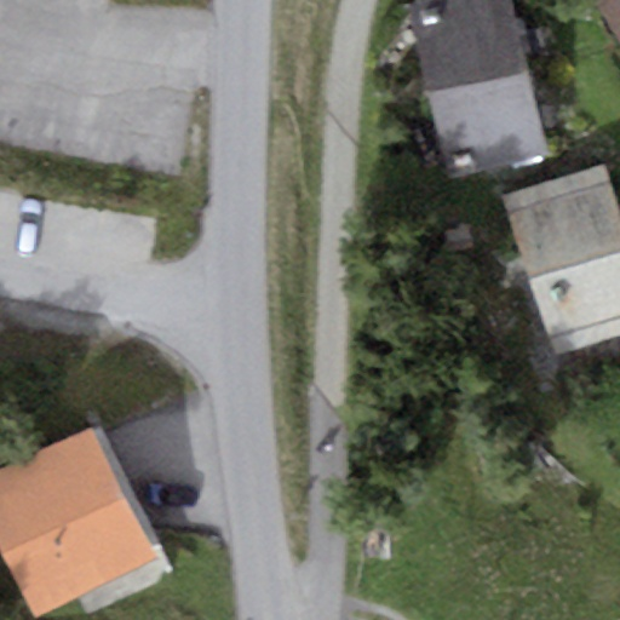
[(443,0),(406,10),(429,95),(526,70),(507,0),(443,0)]
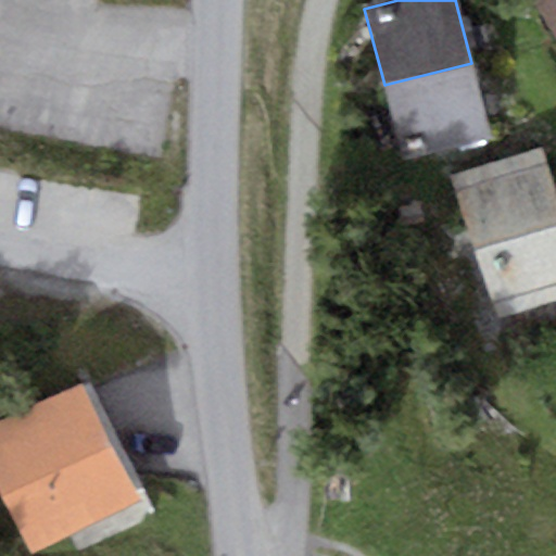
[(555,0),(534,0),(555,34),(555,0)]
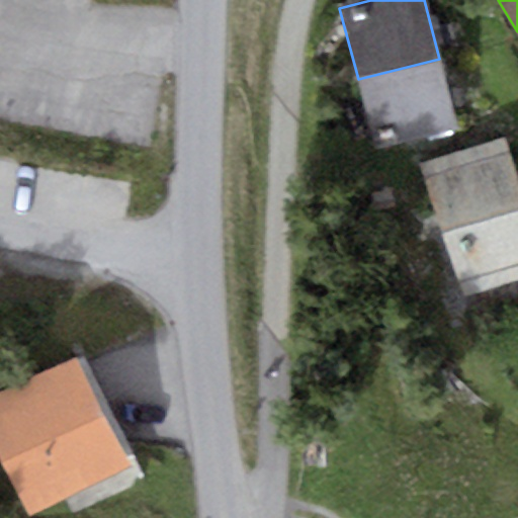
[(358,79),(376,150),(457,130),(439,59),(358,79)]
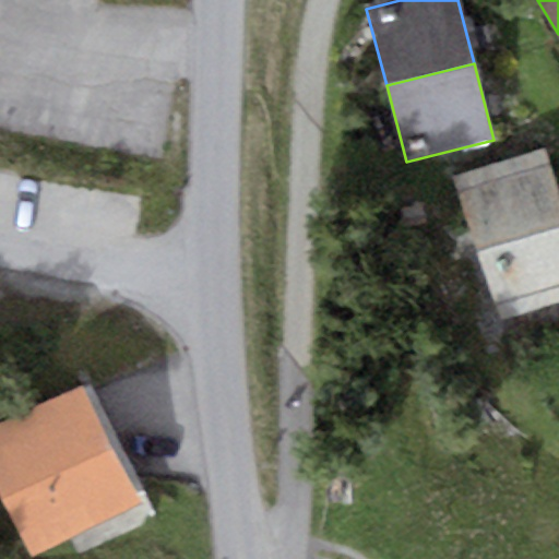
[(558,192),(544,150),(455,179),(504,323),(558,304),(558,192)]
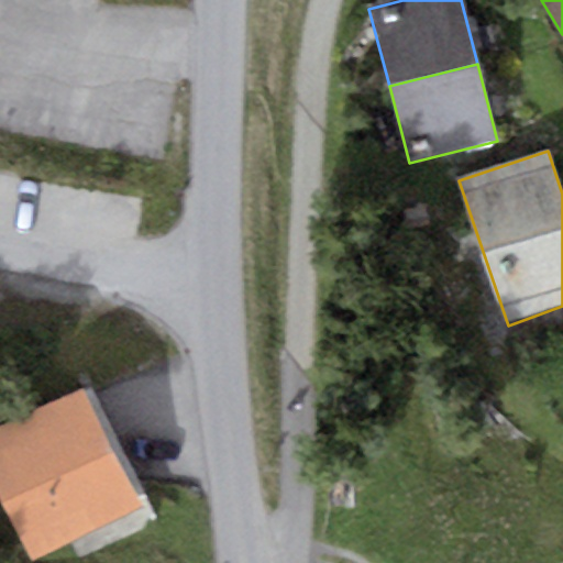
[(138,505),(83,388),(0,427),(0,499),(28,558),(138,505)]
